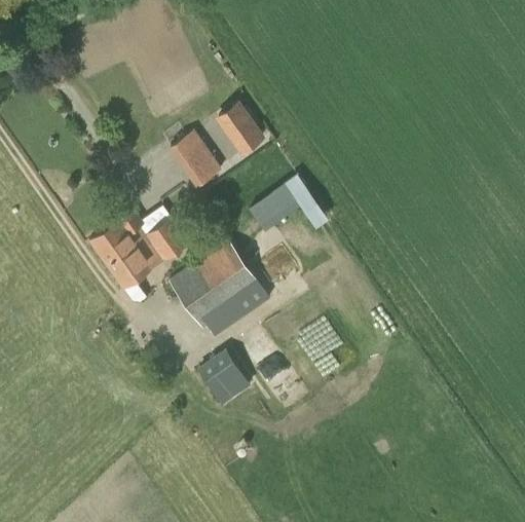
[(263,141),(237,106),(220,119),(245,154),(263,141)]
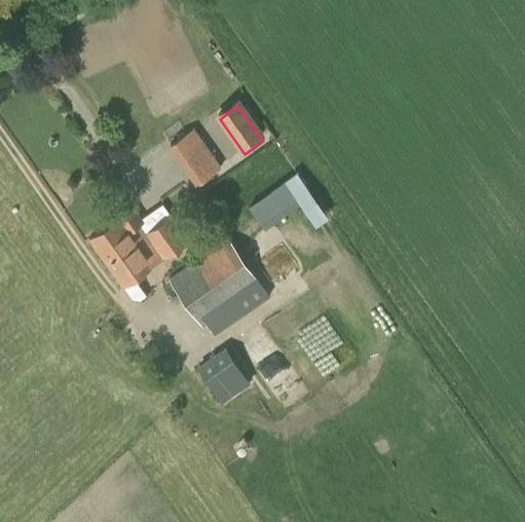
[(169,148),(196,189),(222,172),(194,131),(169,148)]
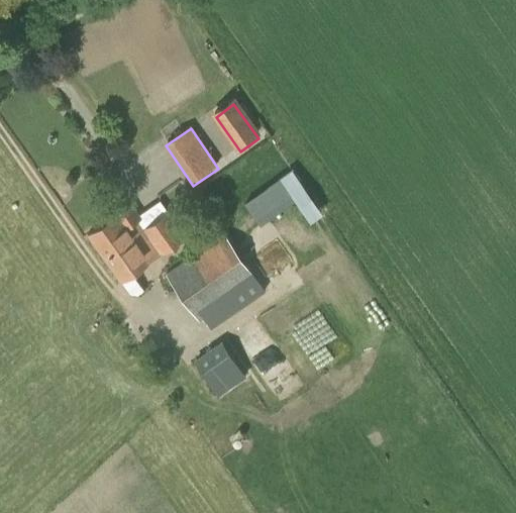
[(295,174),(242,202),(256,227),(296,206),(306,225),(319,218),(295,174)]
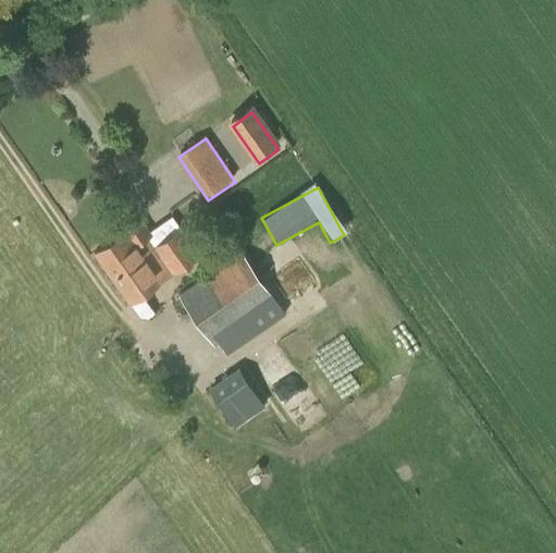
[(96,256),(112,279),(144,257),(137,249),(151,238),(141,224),(96,256)]
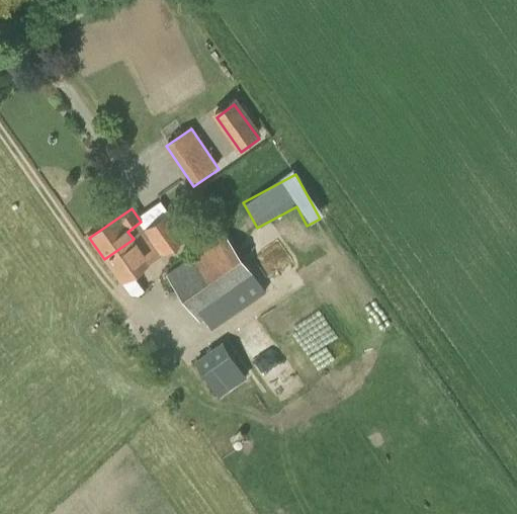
[(134,239),(104,259),(121,283),(186,239),(170,217),(135,241),(134,239)]
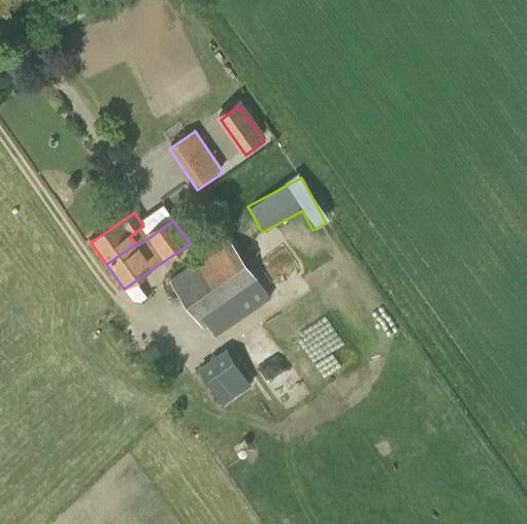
[(266,293),(299,269),(283,246),(250,269),(229,240),(170,283),(202,328),(208,337),(218,331),(220,334),(271,299),(266,293)]
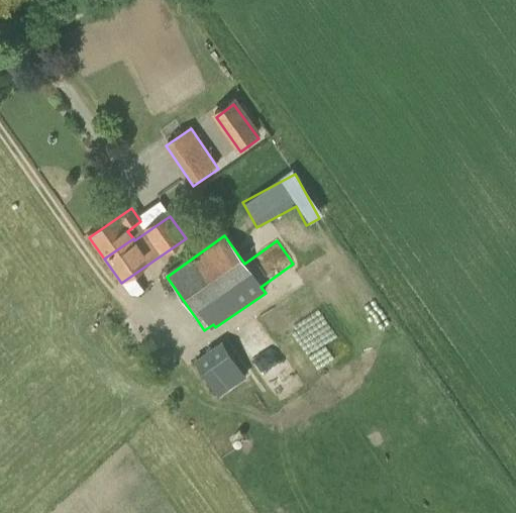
[(196,365),(210,385),(236,367),(222,346),(196,365)]
